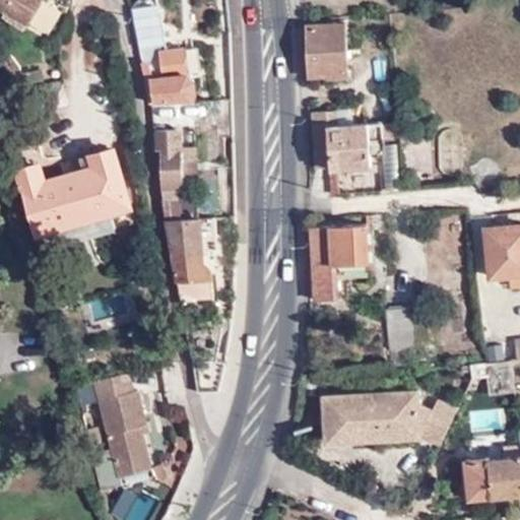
[(44,0),(0,0),(0,3),(31,21),(44,0)]
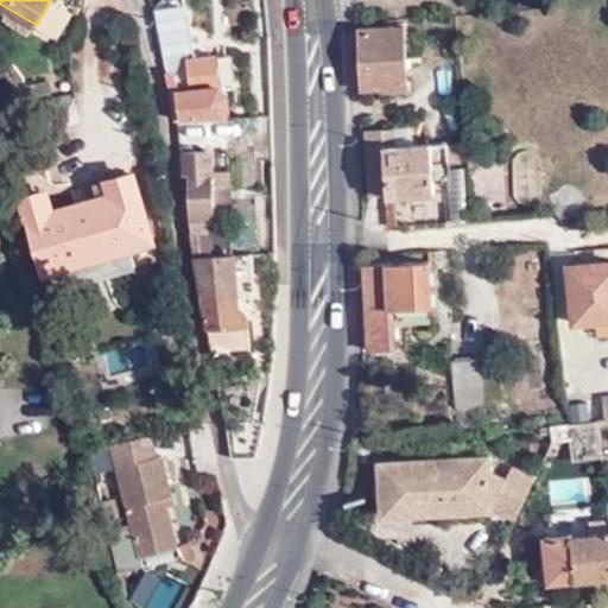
[(156,0),(164,48),(196,43),(189,0),(156,0)]
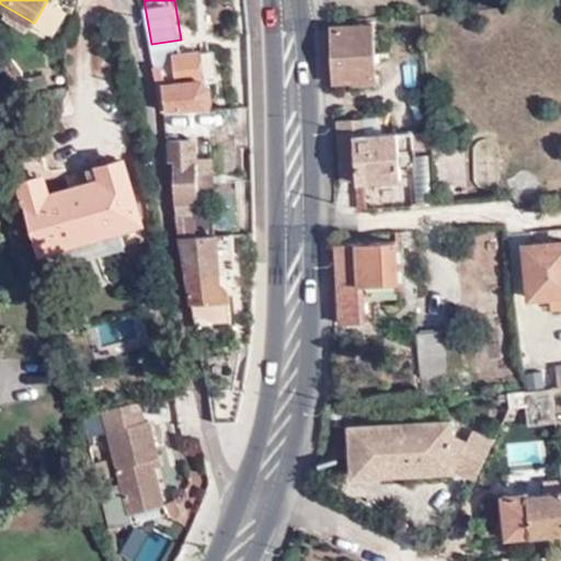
[(374,81),(371,27),(330,27),(332,83),(374,81)]
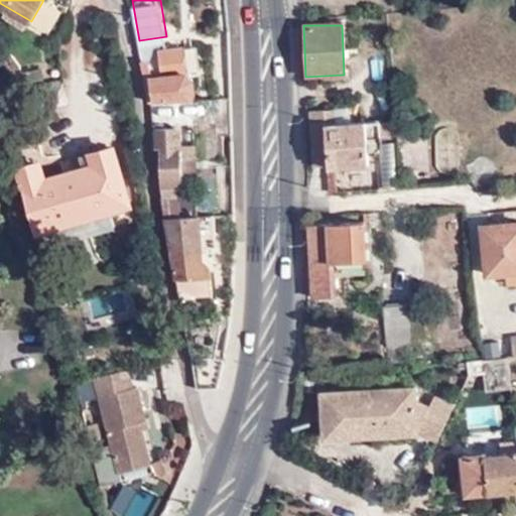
[(154,99),(196,96),(197,93),(195,78),(189,74),(185,44),(159,47),(162,75),(150,77),(154,99)]
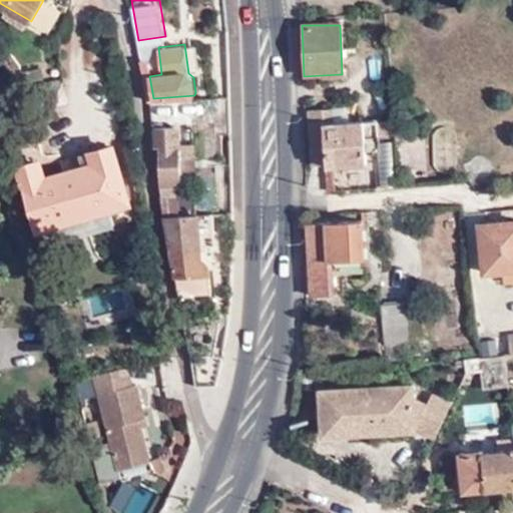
[(140,59),(143,72),(150,71),(147,59),(140,59)]
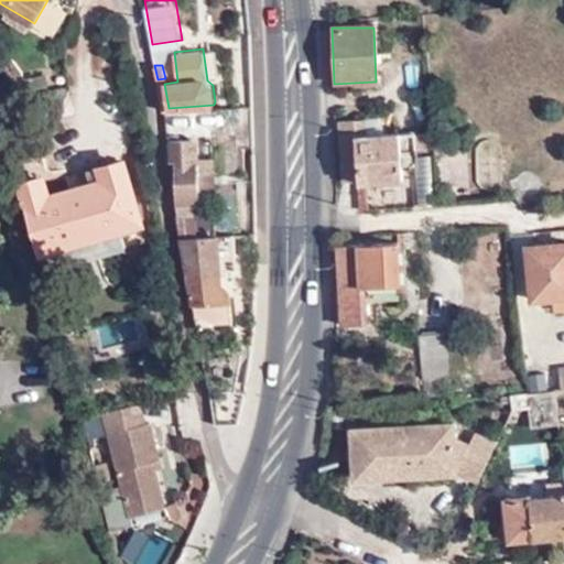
[(162,109),(169,108),(164,84),(158,85),(162,109)]
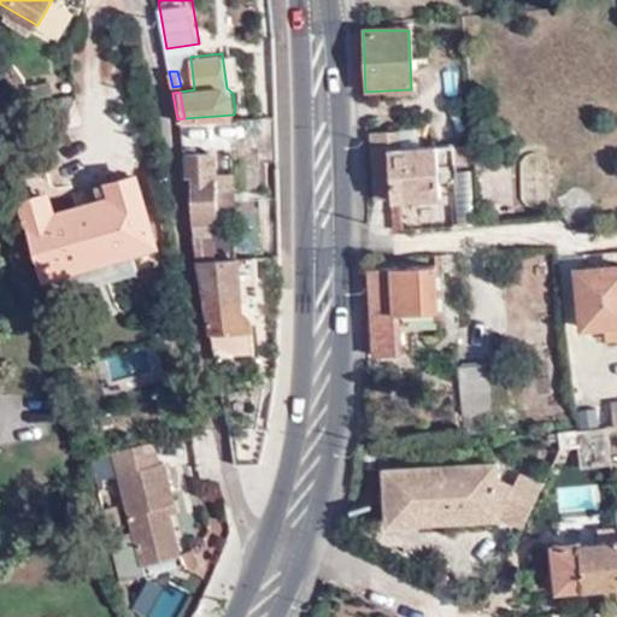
[(435,146),(395,150),(387,151),(386,133),(369,135),(372,200),(438,198),(435,146)]
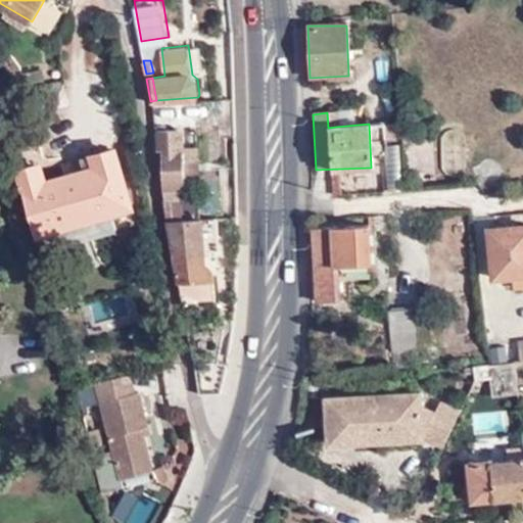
[(334,112),(327,112),(328,128),(335,127),(334,112)]
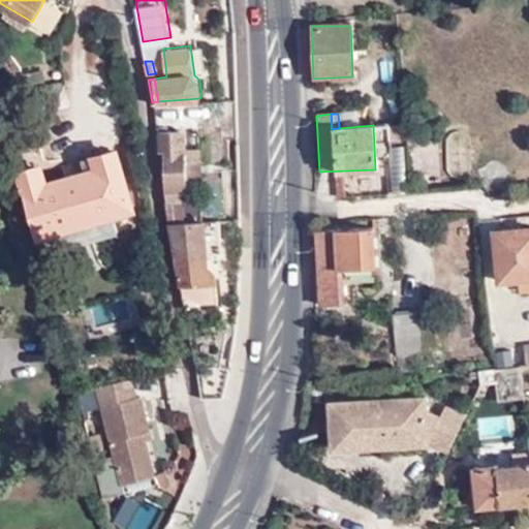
[(405,139),(404,124),(385,125),(386,142),(405,139)]
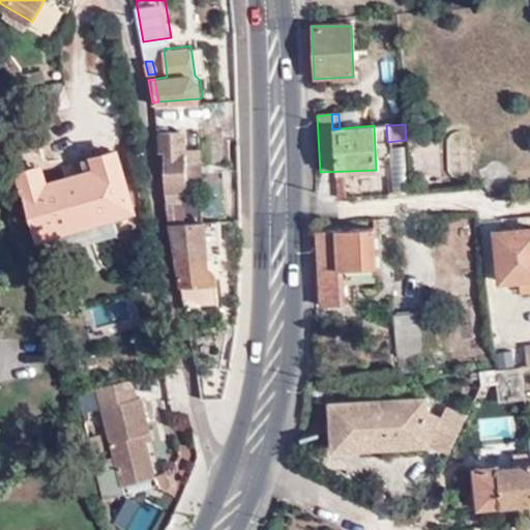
[(449,175),(474,173),(471,128),(446,130),(449,175)]
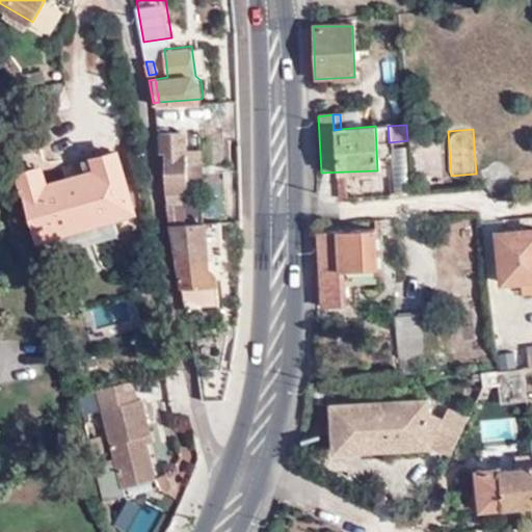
[(184,135),(161,135),(161,154),(165,154),(164,184),(169,213),(177,214),(176,202),(182,201),(181,189),(186,188),(184,135)]
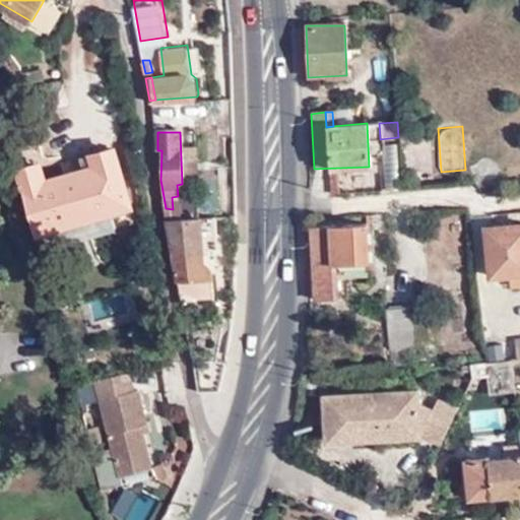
[(54,226),(112,210),(130,204),(114,149),(92,154),(95,167),(43,182),(38,166),(16,173),(34,233),(54,226)]
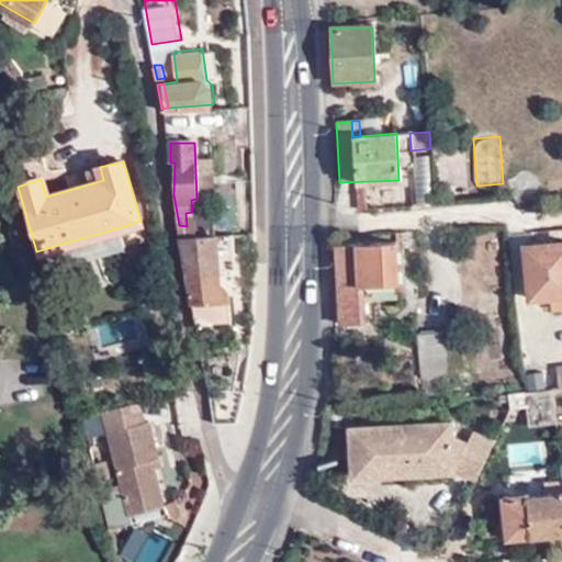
[(457,195),(457,183),(441,183),(441,195),(457,195)]
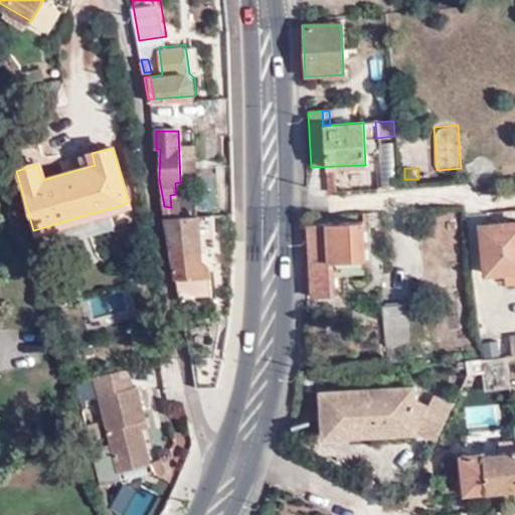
[(115,224),(111,208),(53,224),(58,239),(115,224)]
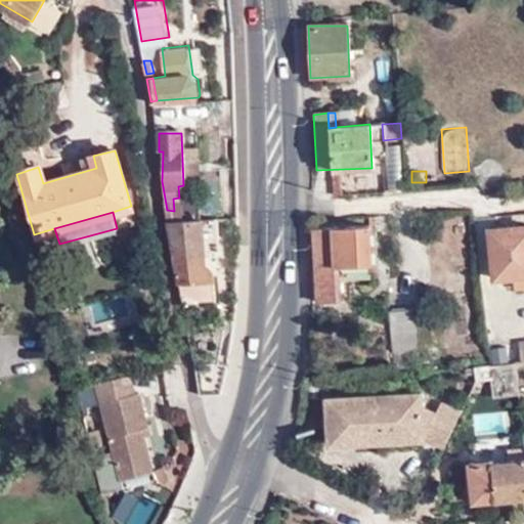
[(216,216),(201,218),(169,221),(181,282),(215,278),(214,266),(206,262),(205,252),(220,251),(216,216)]
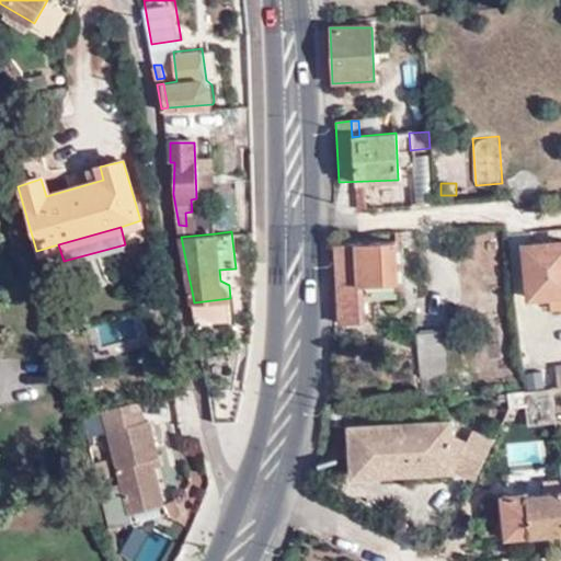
[(395,243),(334,245),(339,323),(362,322),(361,286),(397,284),(395,243)]
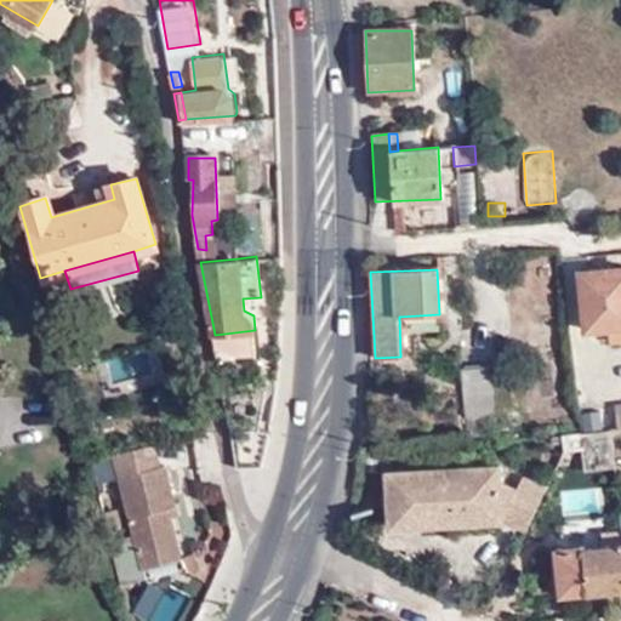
[(620,326),(620,269),(579,273),(585,330),(620,326)]
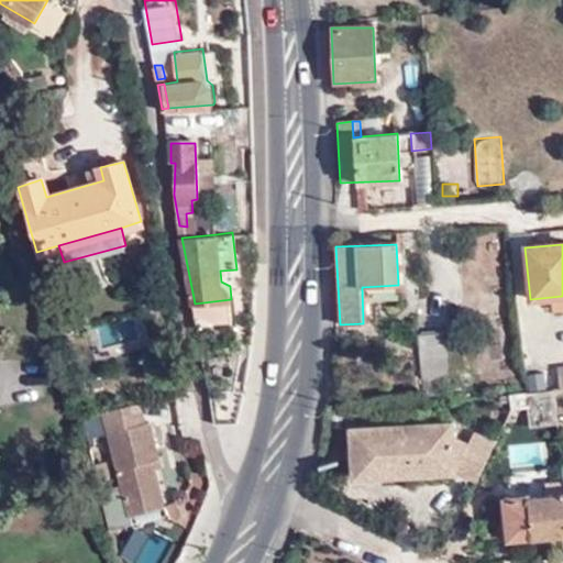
[(443,333),(416,335),(419,378),(446,376),(443,333)]
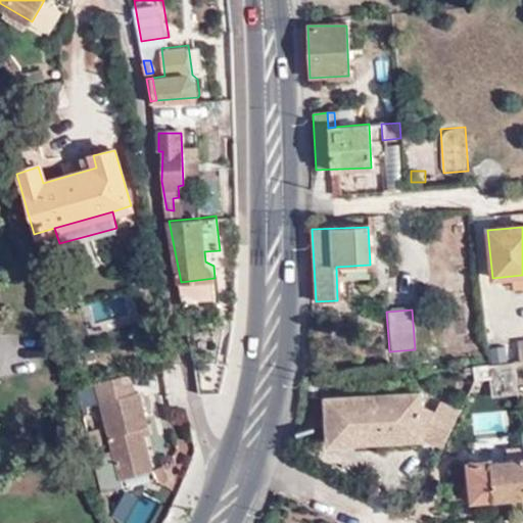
[(216,363),(194,361),(199,392),(206,391),(210,390),(216,363)]
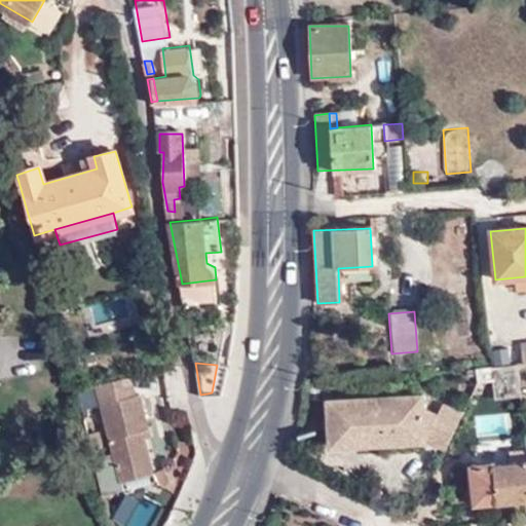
[(495,397),(521,391),(518,364),(491,366),(495,397)]
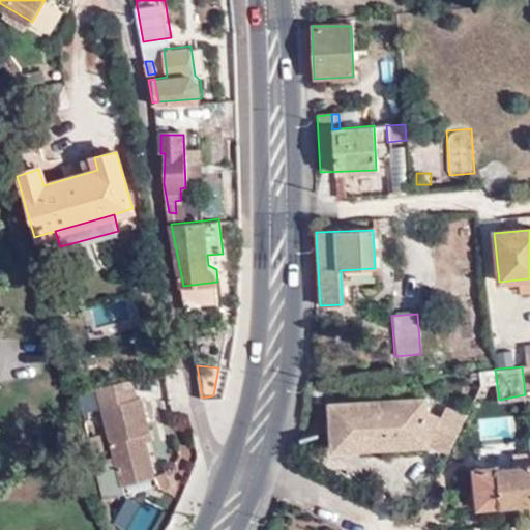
[(227,369),(218,367),(213,395),(209,396),(209,399),(222,399),(227,369)]
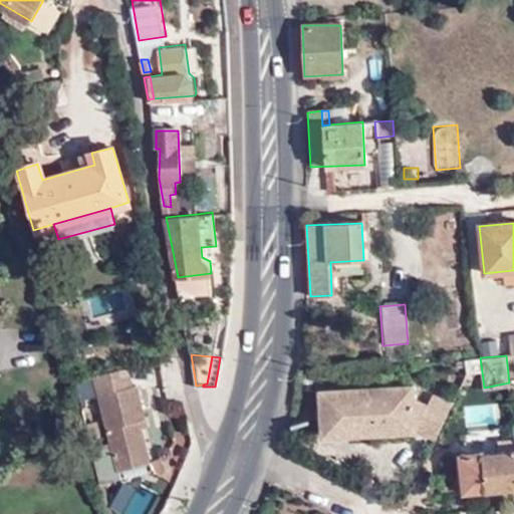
[(127,369),(93,379),(111,445),(118,472),(151,463),(142,430),(140,423),(147,422),(138,388),(133,389),(127,369)]
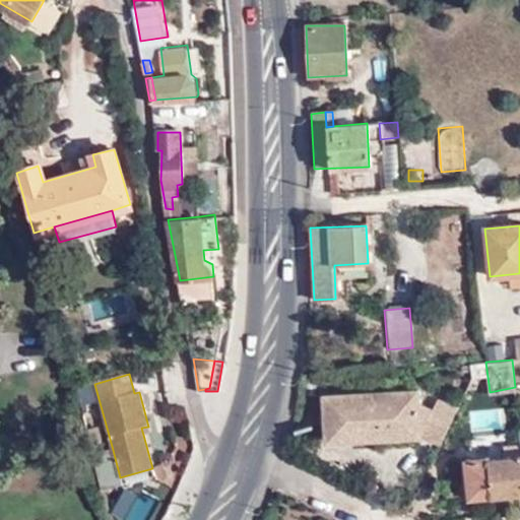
[(326,396),(329,440),(421,434),(442,443),(459,406),(440,397),(434,409),(419,403),(418,390),(326,396)]
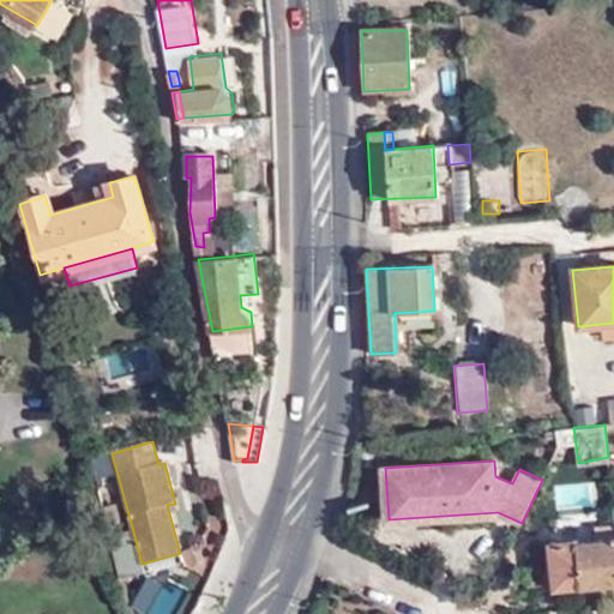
[(178,511),(175,504),(167,505),(169,513),(178,511)]
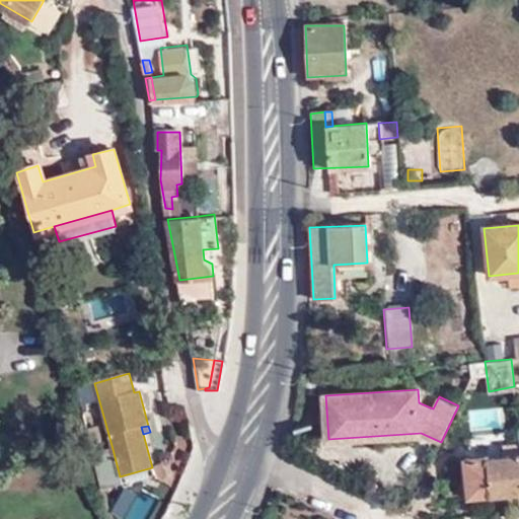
[(124,484),(122,476),(120,476),(113,449),(104,451),(103,448),(94,451),(92,452),(102,490),(124,484)]
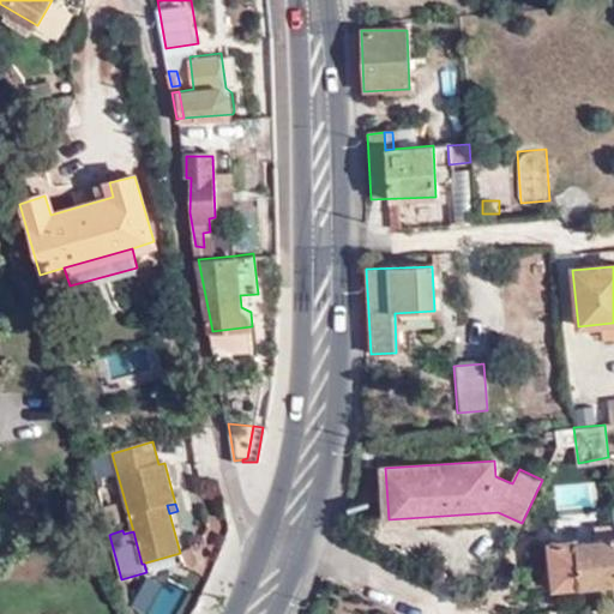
[(583,584),(613,581),(613,534),(577,539),(583,584)]
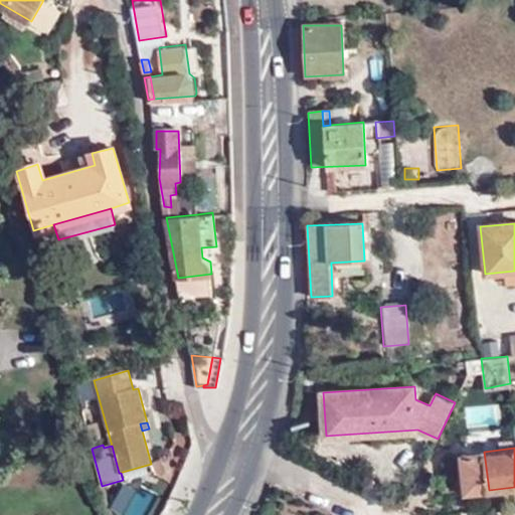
[(489,490),(484,452),(463,455),(467,492),(489,490)]
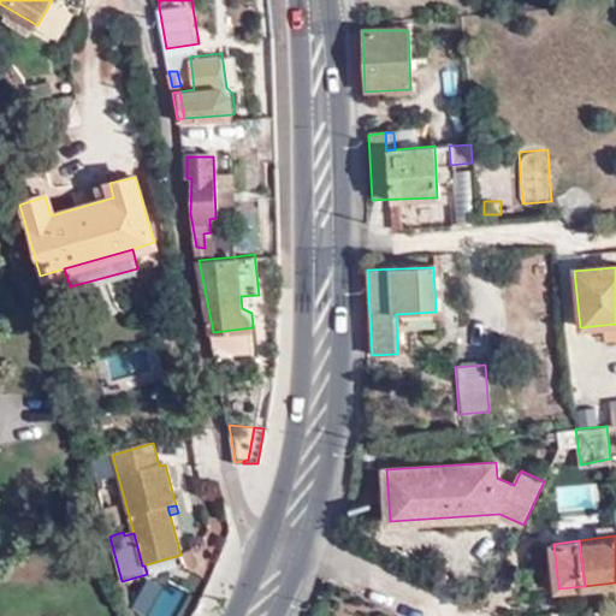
[(181,615),(191,596),(152,575),(143,592),(158,599),(149,615),(181,615)]
